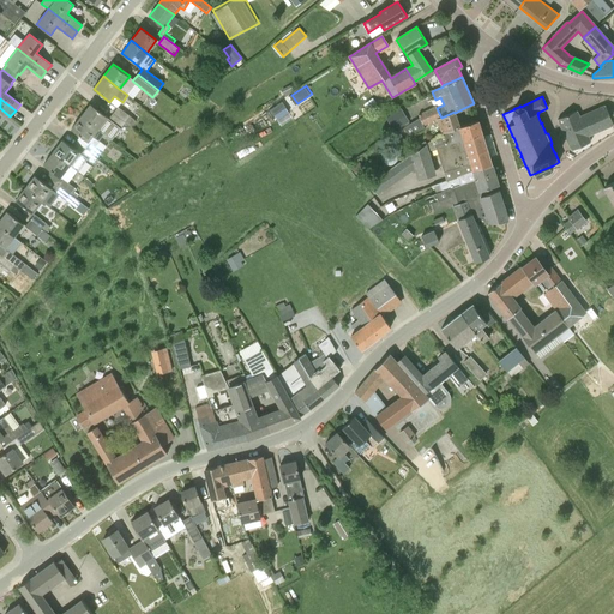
[(271,107),(276,118),(290,112),(284,101),(271,107)]
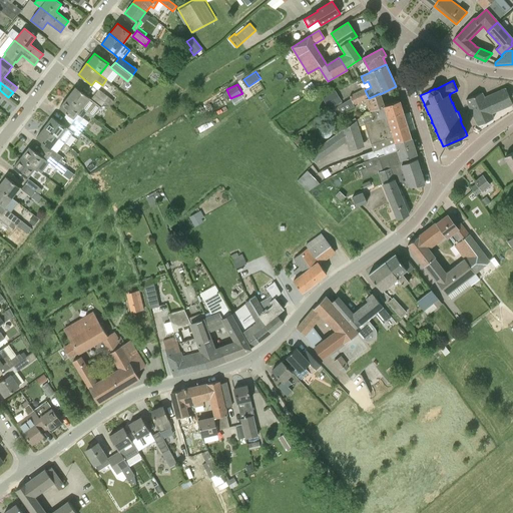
[(91,99),(89,98),(89,97),(76,87),(67,97),(81,108),(87,112),(93,117),(94,117),(90,114),(97,105),(100,108),(101,107),(91,99)]
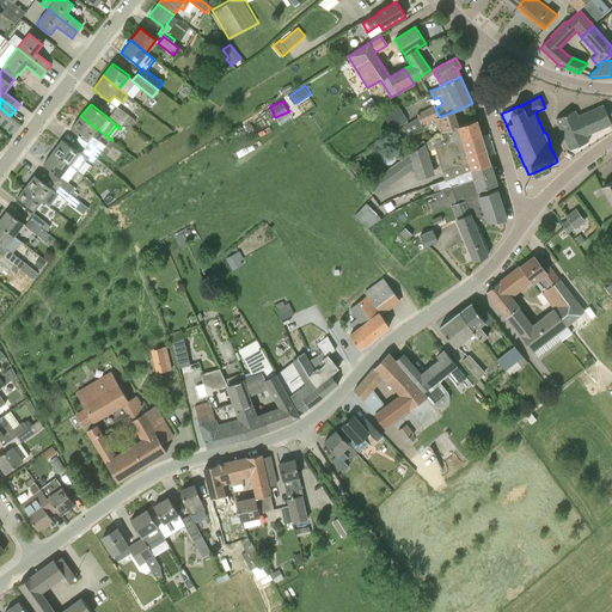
[(401,105),(386,114),(395,128),(409,120),(401,105)]
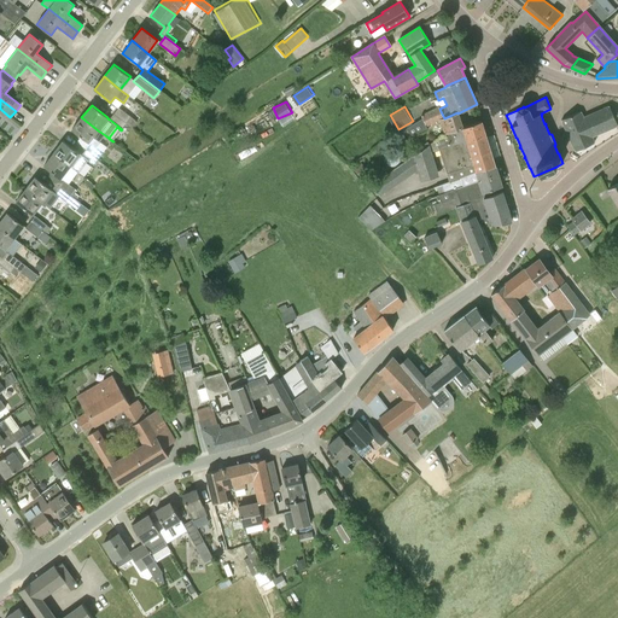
[(462,128),(458,114),(458,112),(444,118),(439,109),(438,106),(421,116),(423,118),(406,128),(412,138),(427,129),(426,127),(438,120),(444,135),(462,128)]
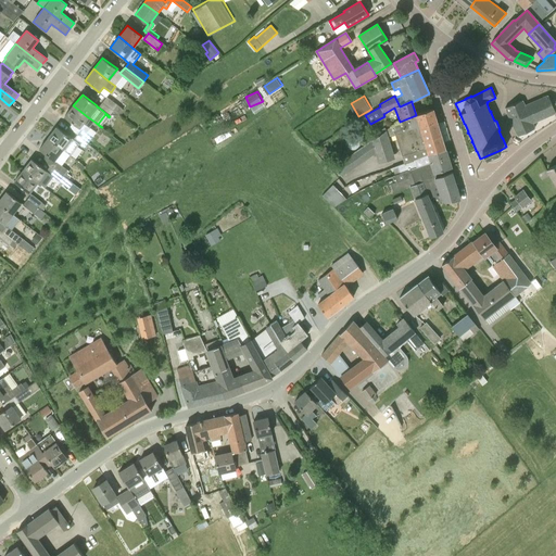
[(532,123),(554,114),(555,113),(553,108),(555,105),(555,102),(555,99),(551,101),(548,96),(525,105),(522,100),(505,108),(518,136),(534,128),(532,123)]
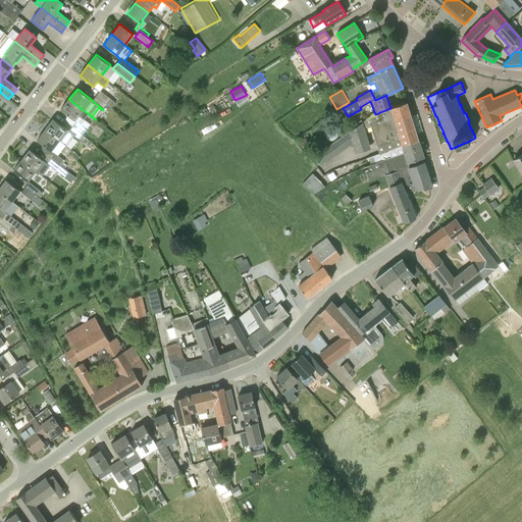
[(100,91),(96,96),(106,104),(112,108),(115,104),(112,101),(113,101),(100,91)]
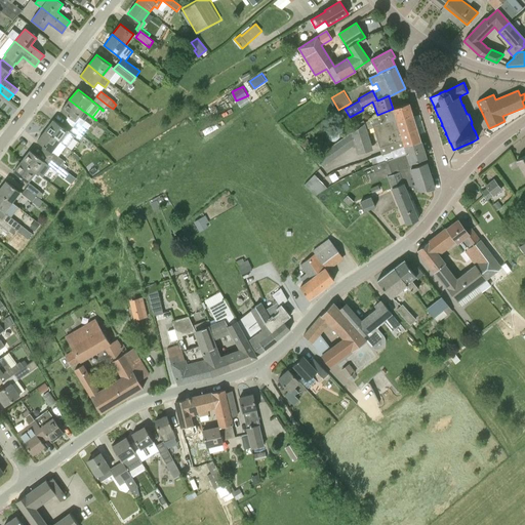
[(107,105),(96,96),(93,102),(104,110),(107,105)]
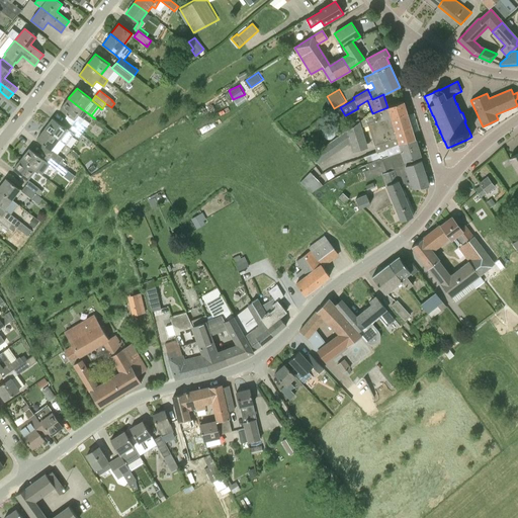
[(76,120),(72,125),(82,134),(86,128),(81,123),(84,119),(83,119),(88,113),(82,109),(68,98),(60,108),(74,119),(76,120)]
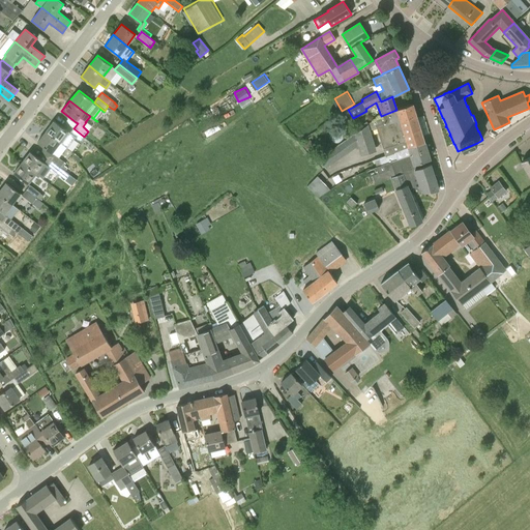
[(396,110),(381,116),(354,134),(354,135),(350,138),(319,160),(325,169),(358,146),(361,155),(376,151),(370,130),(377,128),(385,156),(409,147),(424,142),(413,104),(396,110)]
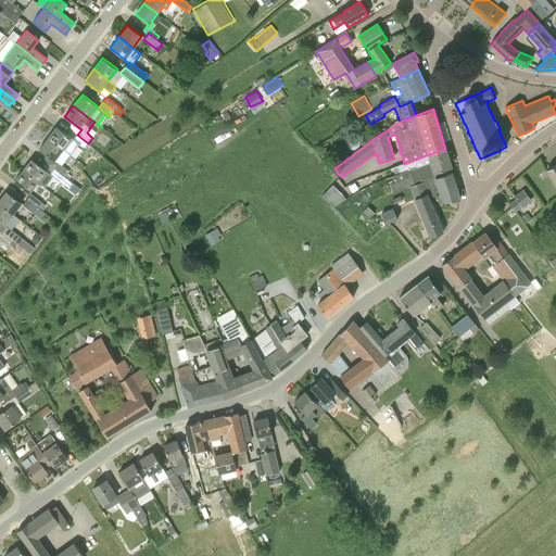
[(74,140),(72,139),(57,127),(48,138),(63,150),(70,154),(78,144),(74,140)]
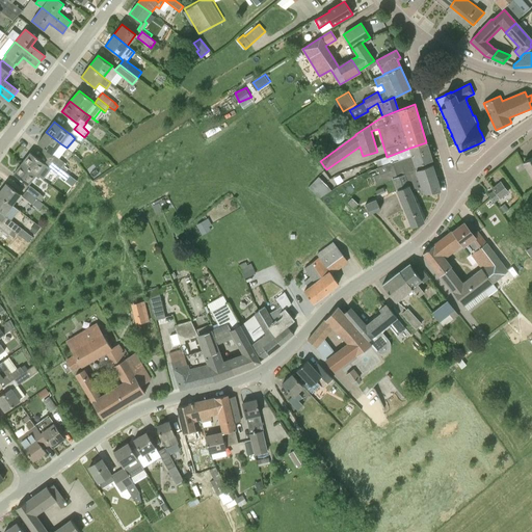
[(355,127),(347,132),(350,137),(358,132),(355,127)]
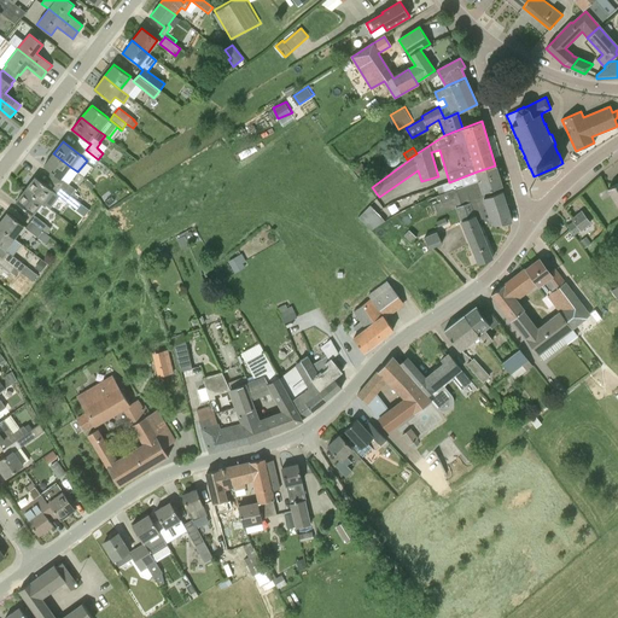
[(93,165),(98,159),(86,150),(82,156),(87,161),(93,165)]
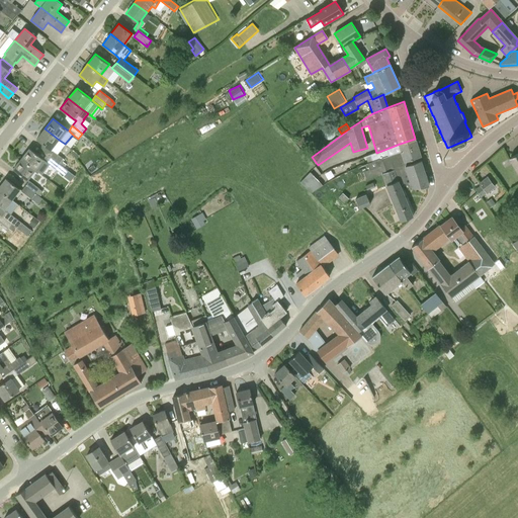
[(52,150),(59,140),(45,128),(36,139),(51,149),(47,154),(64,167),(66,165),(64,162),(65,160),(52,150)]
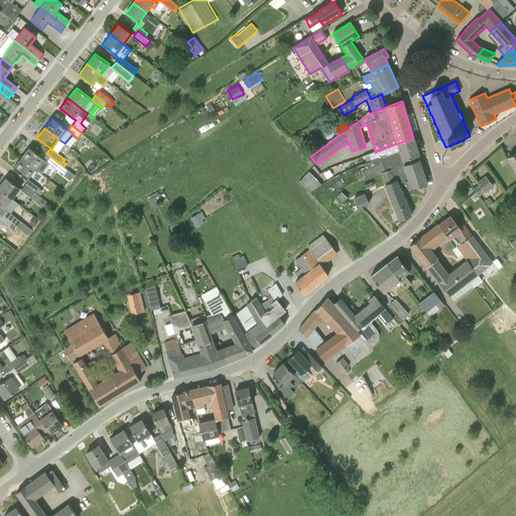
[(295,142),(301,149),(307,144),(301,137),(295,142)]
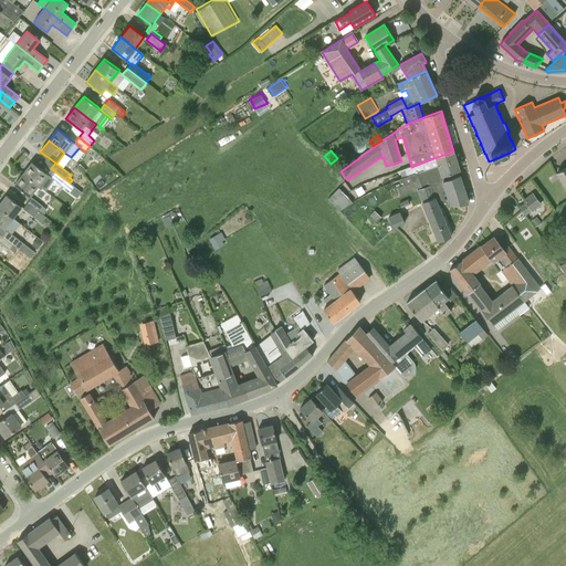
[(454,154),(453,152),(437,157),(411,167),(402,170),(406,177),(440,165),(443,176),(460,170),(459,169),(454,154)]
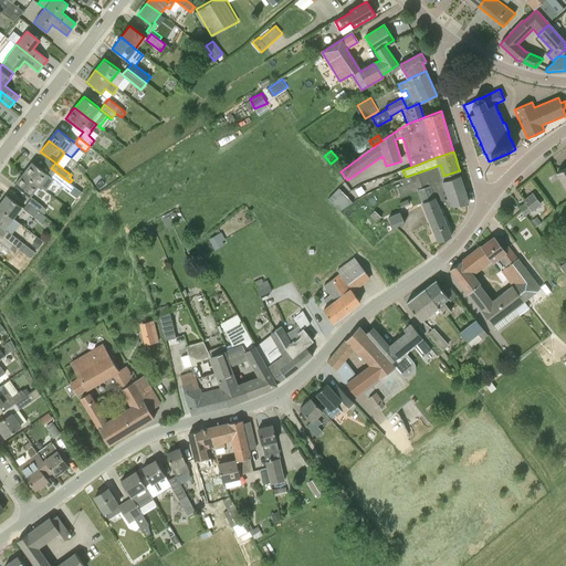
[(32,161),(23,174),(39,185),(38,186),(45,191),(54,180),(70,192),(74,187),(70,182),(51,168),(46,174),(32,161)]
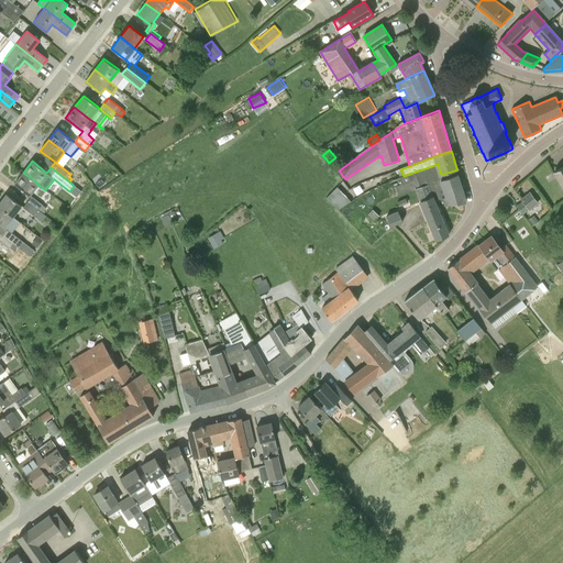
[(416,188),(421,201),(433,197),(435,203),(451,205),(465,202),(465,201),(466,201),(463,190),(457,174),(439,181),(437,177),(441,175),(438,164),(404,176),(399,178),(401,185),(395,187),(398,196),(416,188)]
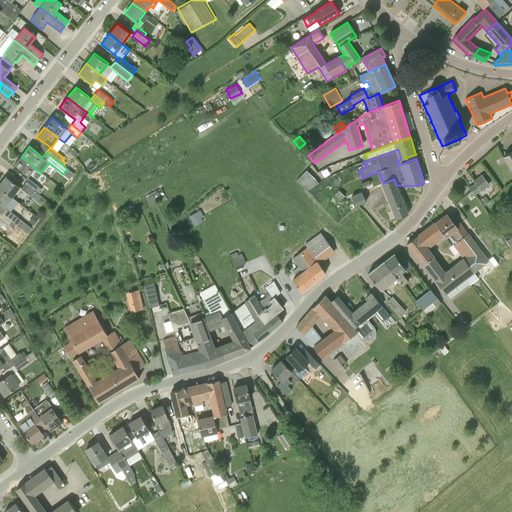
[(27,177),(34,168),(35,167),(21,157),(13,167),(27,177)]
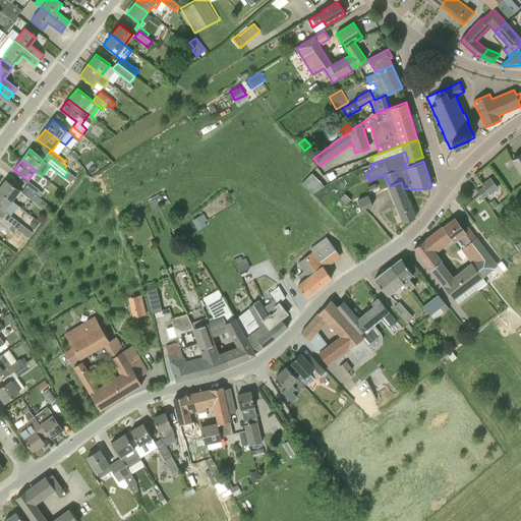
[(313,171),(303,181),(315,192),(326,183),(313,171)]
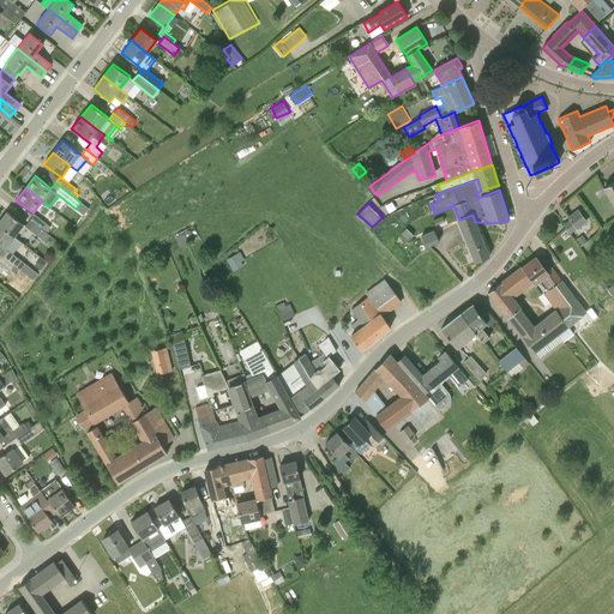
[(578,210),(569,218),(570,221),(564,224),(570,233),(572,232),(584,223),(587,221),(578,210)]
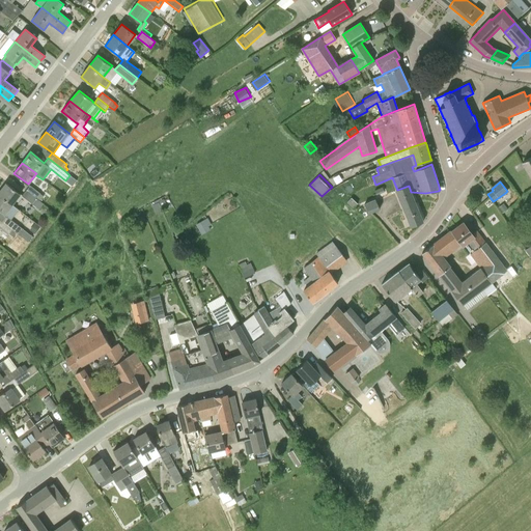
[(21,195),(6,183),(0,191),(0,195),(12,205),(21,195)]
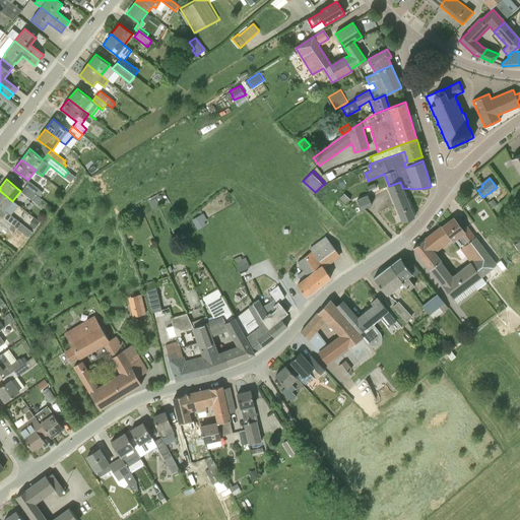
[(25,187),(36,195),(40,190),(29,182),(25,187)]
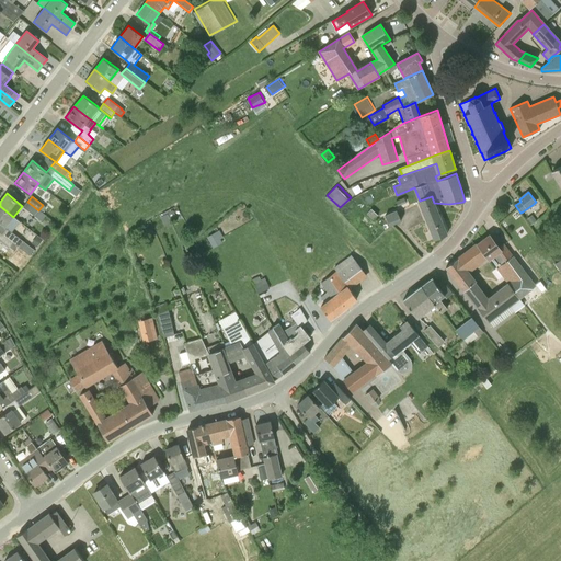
[(434,203),(432,196),(420,201),(431,230),(435,240),(447,235),(434,203)]
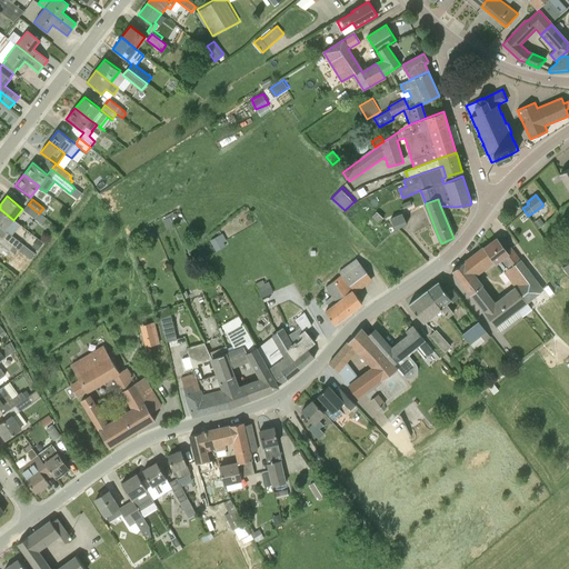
[(39,213),(28,205),(23,210),(35,219),(39,213)]
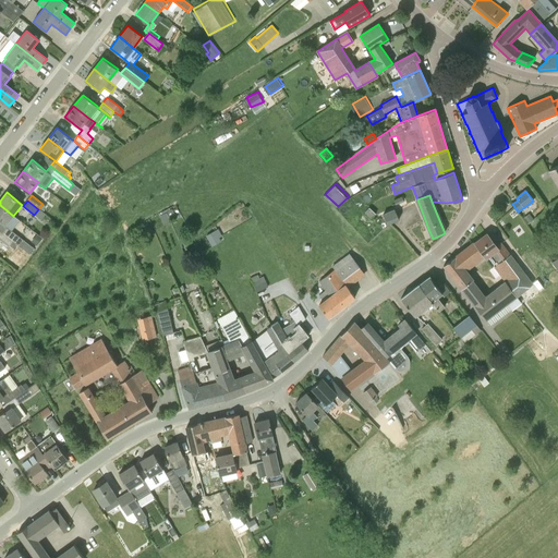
[(0,223),(4,228),(13,216),(0,205),(0,223)]
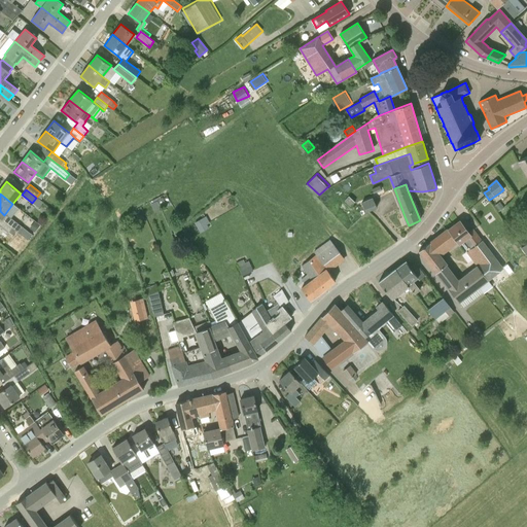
[(354,202),(349,196),(345,201),(350,206),(354,202)]
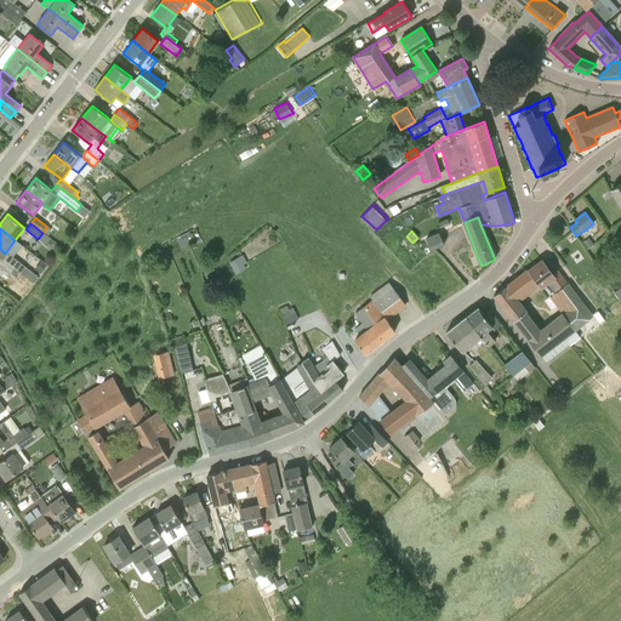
[(46,235),(43,233),(38,239),(46,245),(51,239),(46,235)]
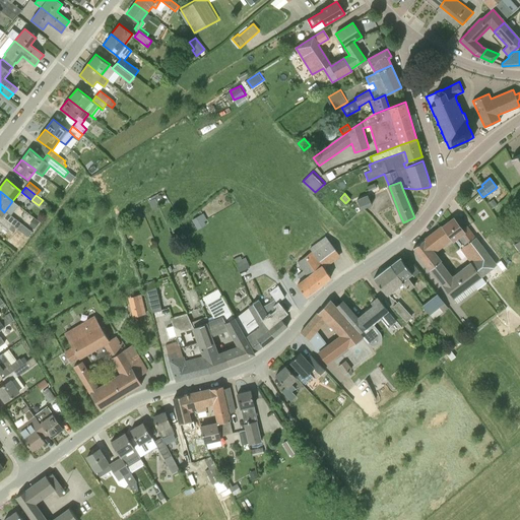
[(368,196),(358,200),(361,209),(372,204),(368,196)]
